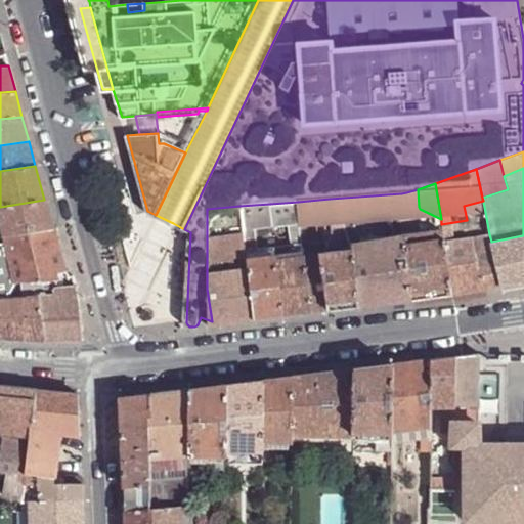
[(401,193),(402,210),(419,207),(418,189),(406,192),(401,193)]
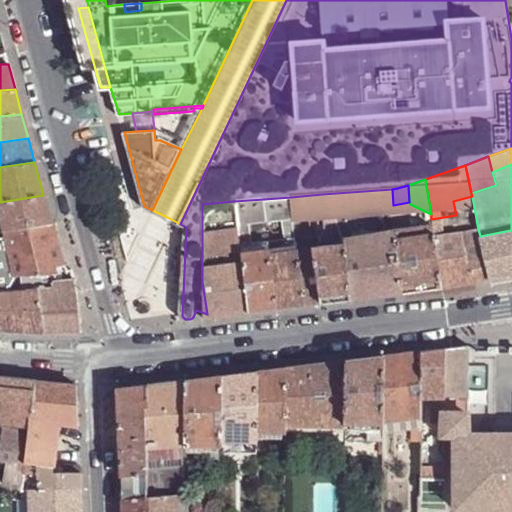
[(355,213),(393,205),(392,189),(322,194),(322,208),(322,220),(331,218),(336,216),(355,213)]
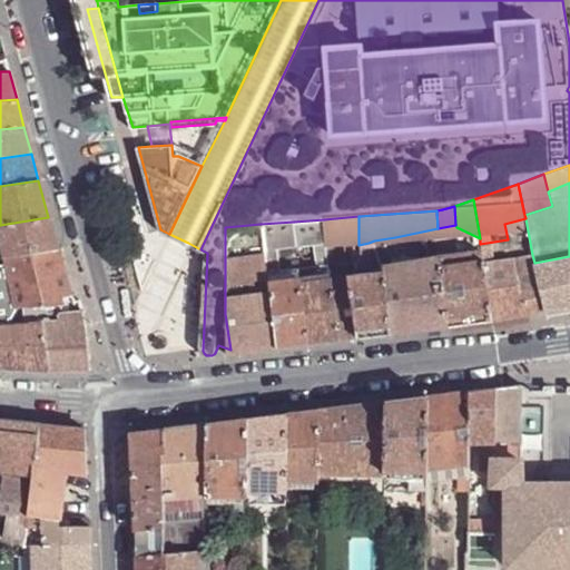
[(0,255),(3,255),(57,247),(48,217),(0,225),(0,255)]
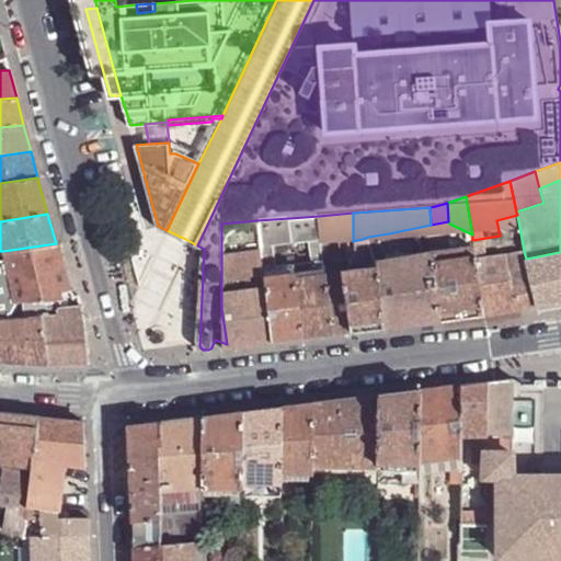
[(320,275),(327,274),(325,263),(324,261),(321,230),(319,216),(289,218),(290,232),(292,240),(292,244),(305,242),(307,262),(294,264),(296,273),(296,277),(320,275)]
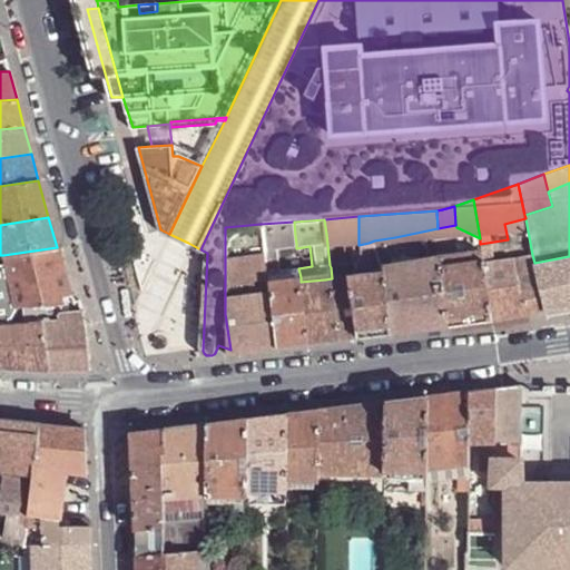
[(268,282),(301,277),(298,268),(275,272),(273,251),(296,248),(296,244),(295,236),(294,222),(261,224),(264,248),(265,262),(268,282)]
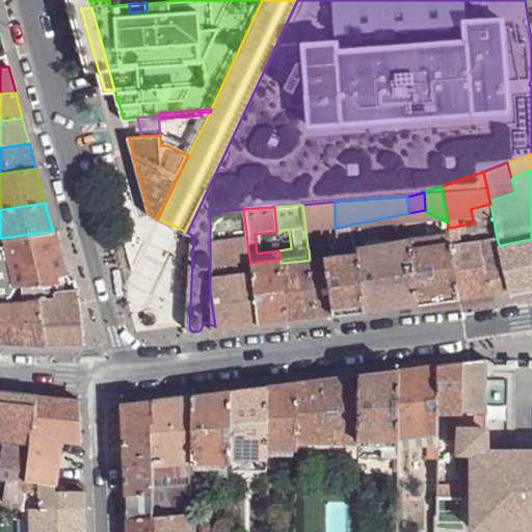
[(241,233),(246,232),(243,209),(210,212),(210,293),(239,286),(235,244),(234,234),(239,233),(241,233)]
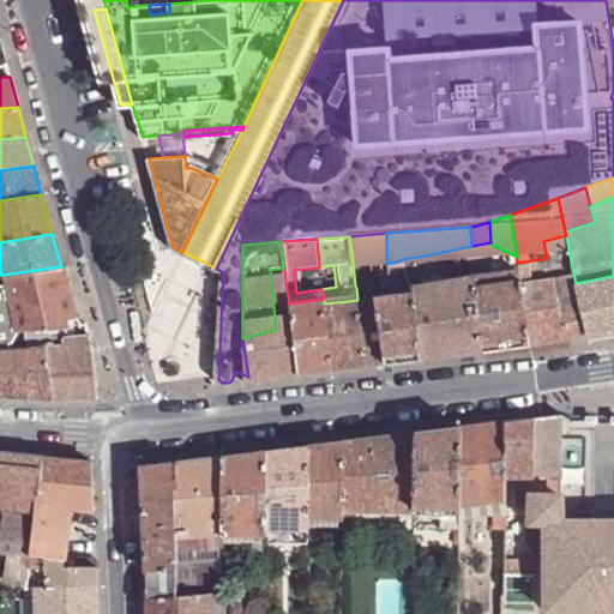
[(387,274),(386,264),(386,250),(371,252),(374,274),(387,274)]
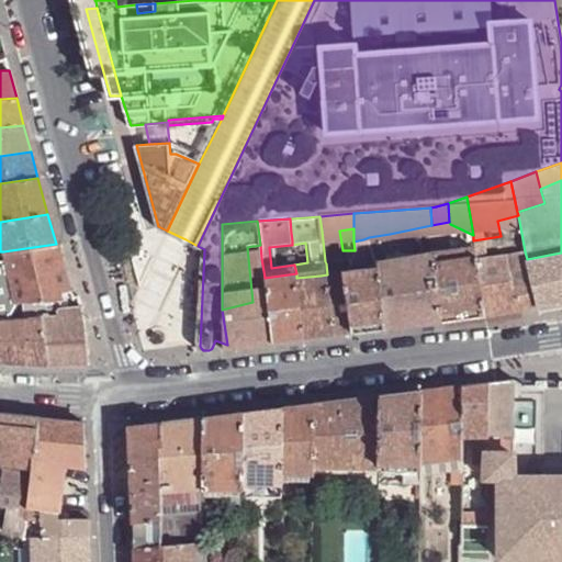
[(369,237),(379,262),(394,259),(390,234),(369,237)]
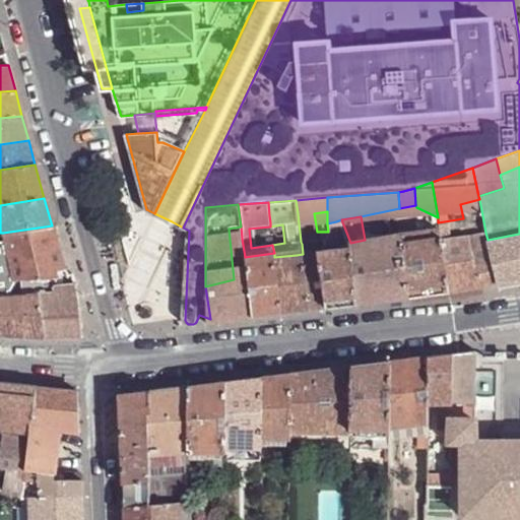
[(328,232),(337,232),(336,221),(327,223),(328,232)]
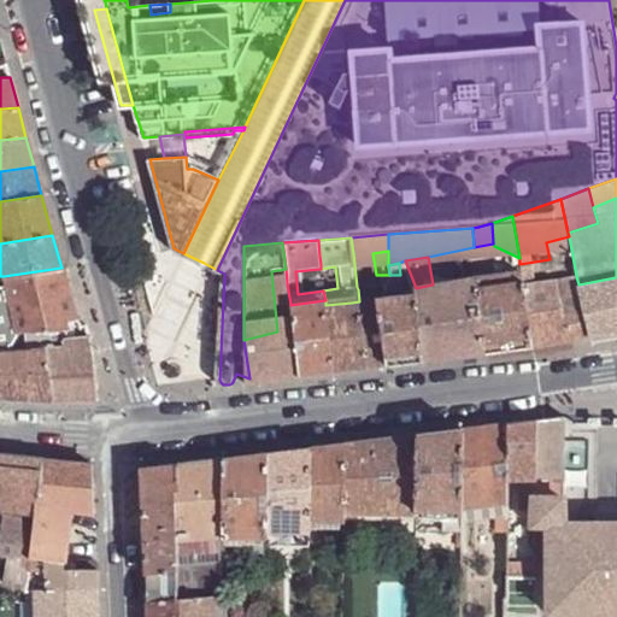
[(65,330),(68,329),(66,322),(76,319),(62,268),(4,276),(16,335),(28,333),(43,331),(65,330)]
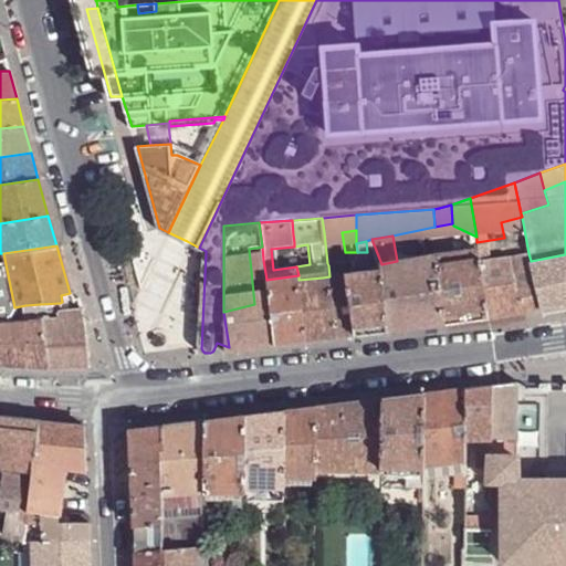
[(254,248),(249,249),(250,260),(254,304),(269,302),(266,280),(263,260),(262,247),(257,248),(254,248)]
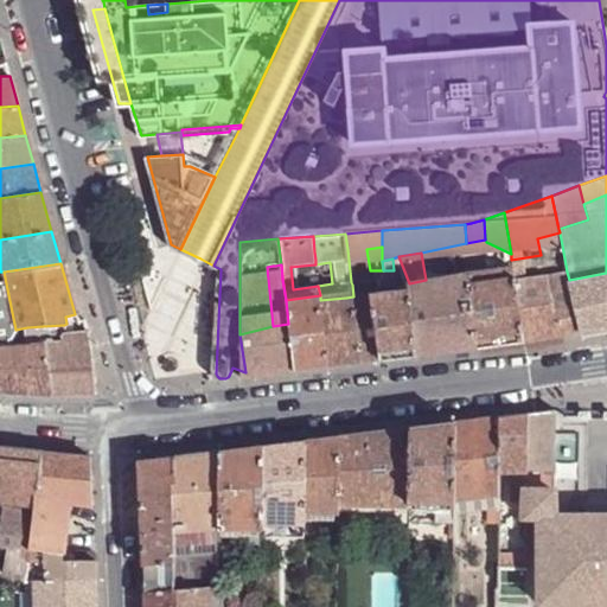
[(475,346),(523,340),(513,280),(512,267),(468,272),(475,346)]
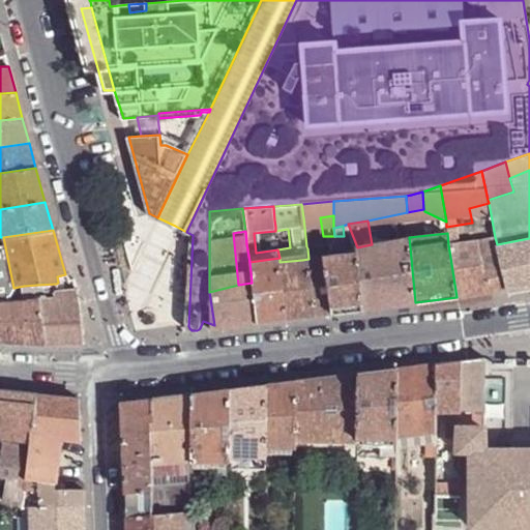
[(0,301),(25,299),(24,286),(13,288),(3,237),(0,237),(0,301)]
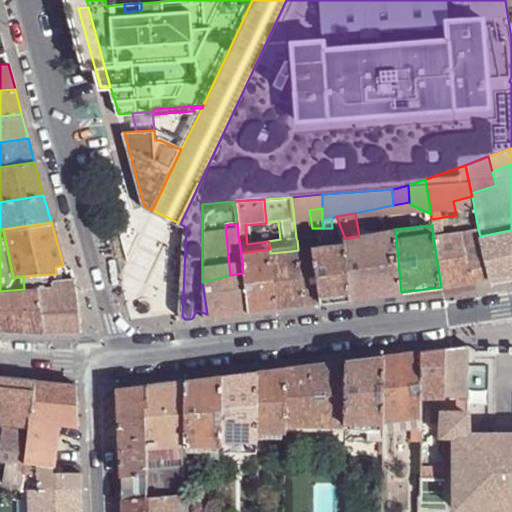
[(350,299),(401,292),(395,229),(359,236),(345,239),(345,245),(350,299)]
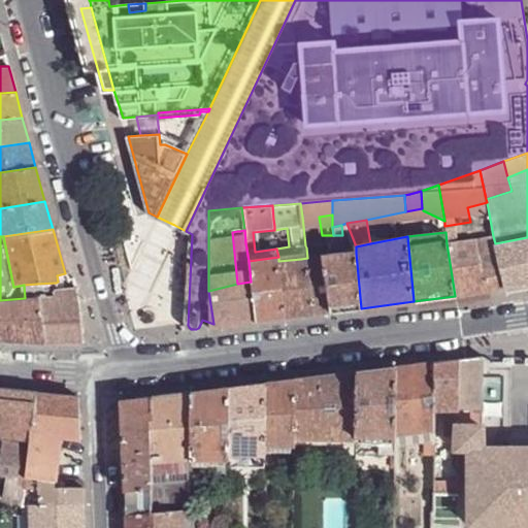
[(455,296),(504,289),(495,243),(493,236),(447,243),(455,296)]
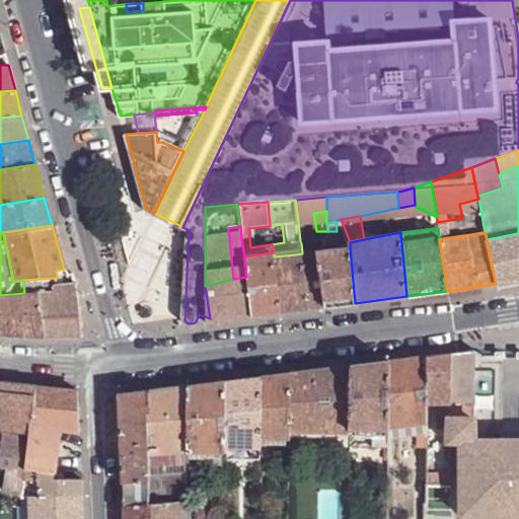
[(518,233),(487,239),(496,284),(518,279),(518,233)]
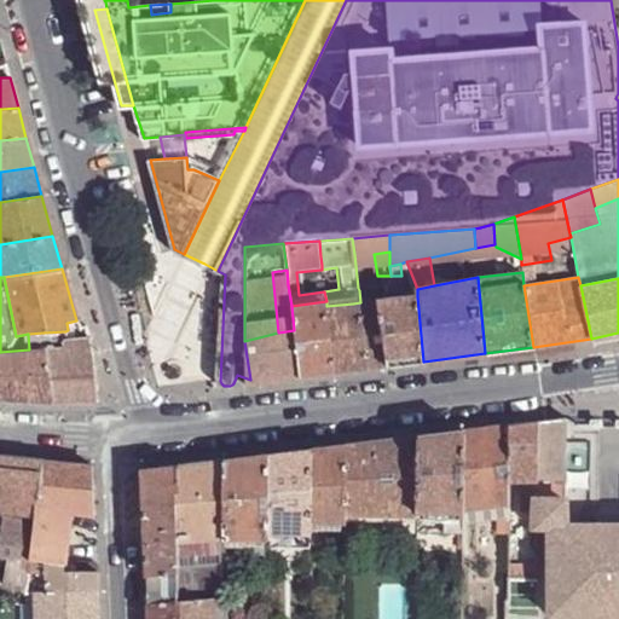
[(359,290),(360,302),(374,300),(371,285),(358,288),(359,290)]
